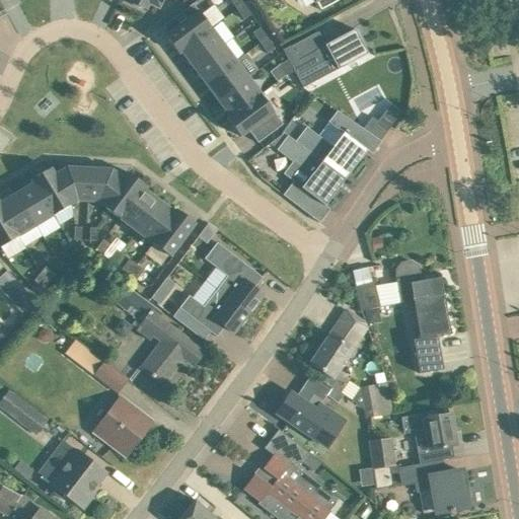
[(142,7),(145,9),(148,3),(158,8),(161,0),(128,0),(128,1),(131,2),(132,5),(140,8),(142,7)]
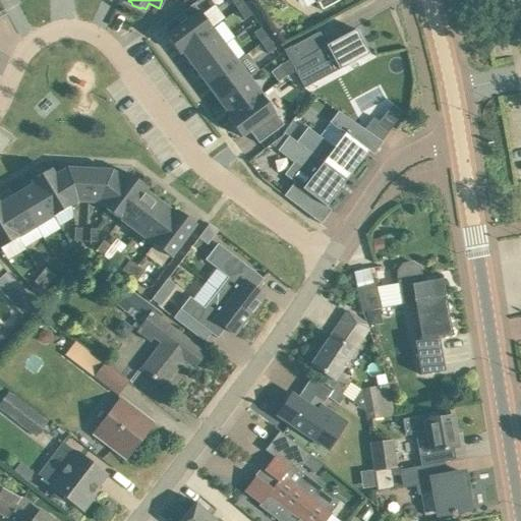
[(231,0),(237,8),(244,4),(241,0),(231,0)]
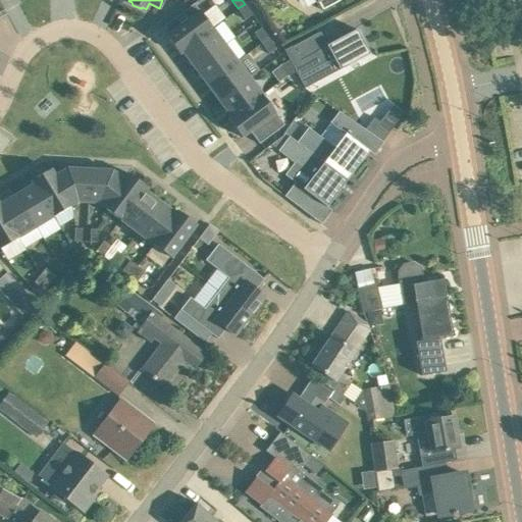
[(313,0),(316,4),(318,3),(322,10),(340,1),(340,0),(313,0)]
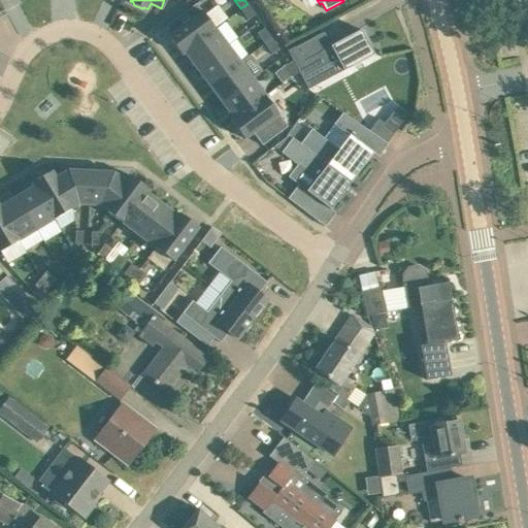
[(255,14),(248,4),(240,8),(248,20),(255,14)]
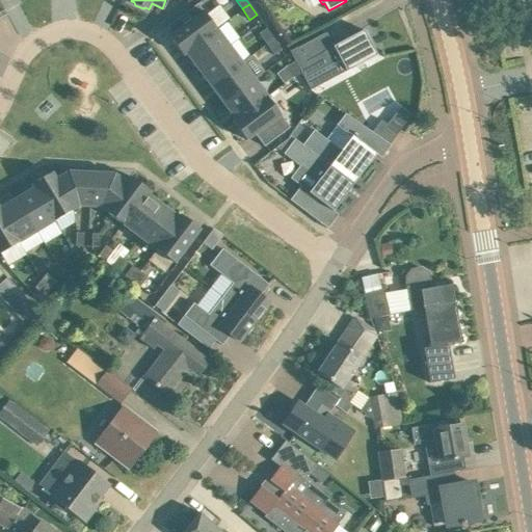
[(182,55),(186,52),(216,29),(203,11),(168,36),(182,55)]
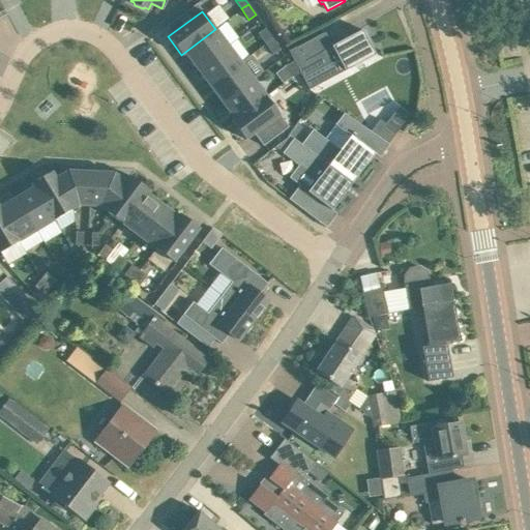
[(265,43),(272,38),(265,28),(258,33),(265,43)]
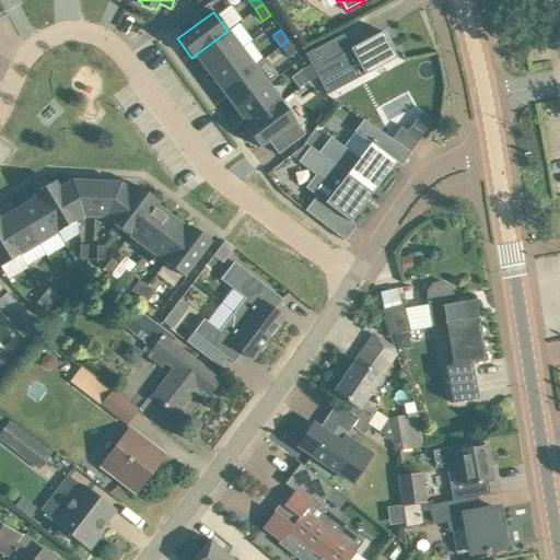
[(196,55),(209,72),(241,48),(228,31),(196,55)]
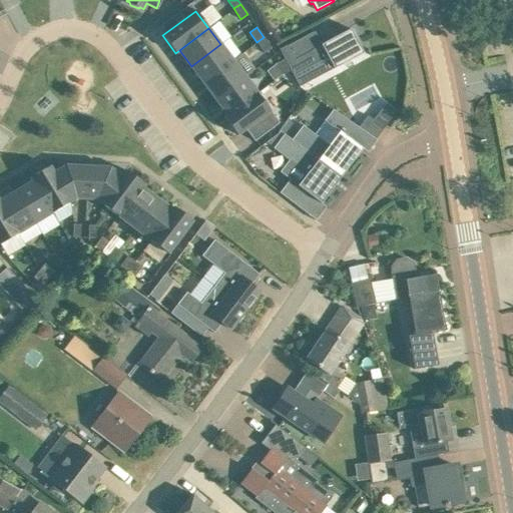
[(284,48),(280,50),(294,75),(300,72),(328,57),(334,69),(363,53),(350,29),(320,45),(313,33),(315,32),(314,31),(290,45),(288,46),(287,46),(284,48)]
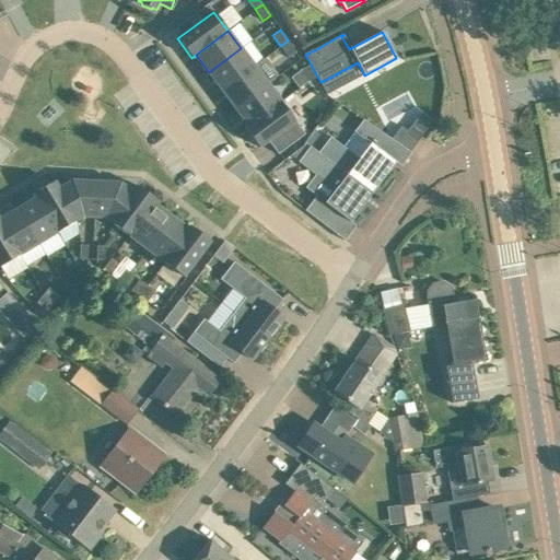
[(295,51),(288,42),(280,47),(288,57),(295,51)]
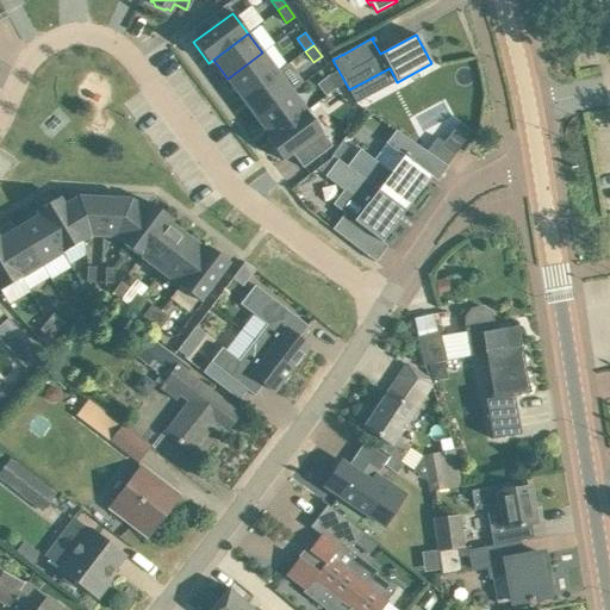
[(228,79),(242,98),(277,72),(262,53),(228,79)]
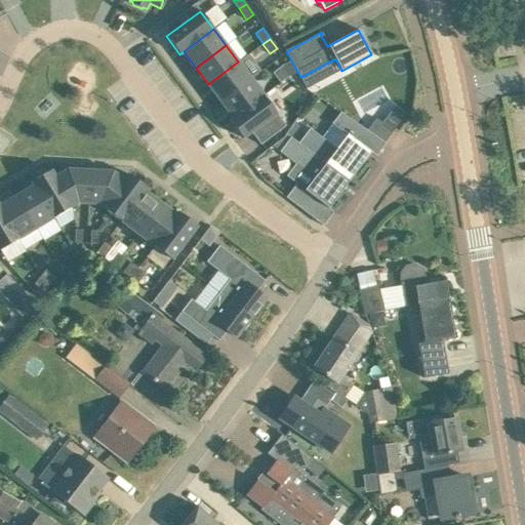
[(288,76),(296,72),(290,61),(283,65),(288,76)]
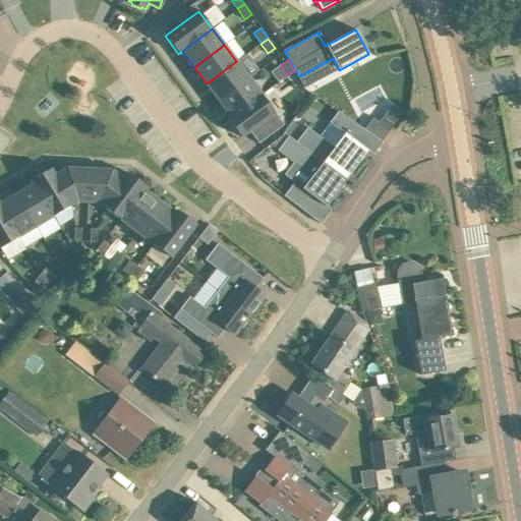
[(207,83),(218,101),(248,77),(236,61),(207,83)]
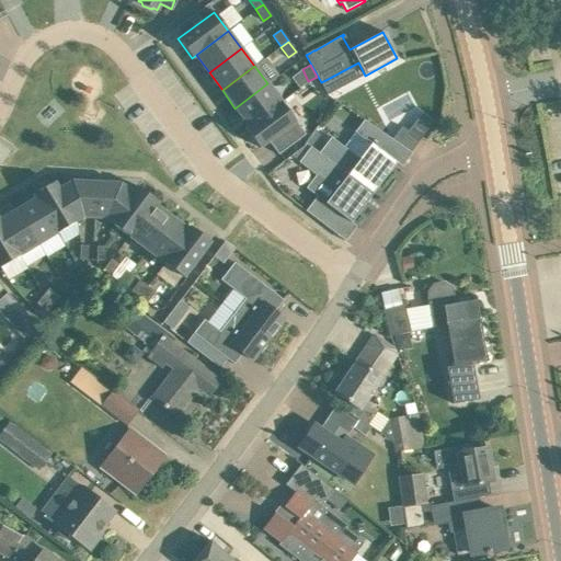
[(316,77),(308,81),(315,93),(323,89),(317,77),(316,77)]
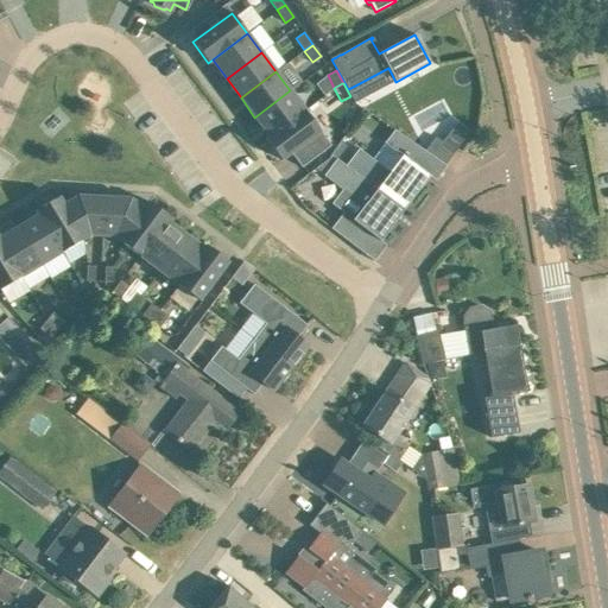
[(254,118),(268,137),(304,109),(290,90),(254,118)]
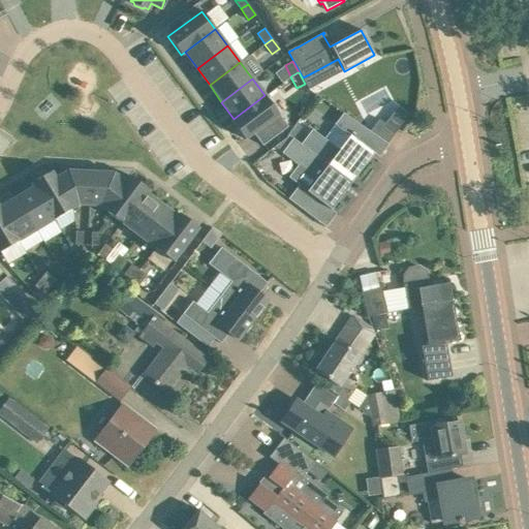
[(230,121),(244,139),(252,133),(278,115),(278,114),(265,95),(234,119),(230,121)]
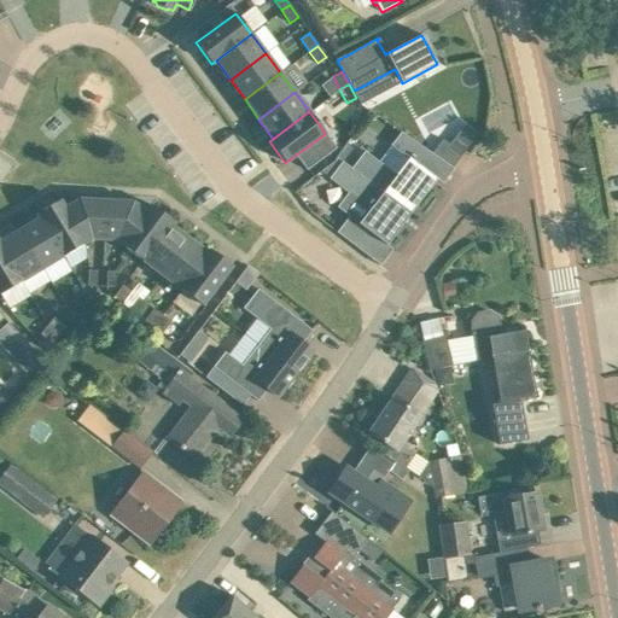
[(363,152),(351,169),(410,214),(426,192),(426,193),(437,179),(421,168),(432,153),(400,132),(389,146),(406,158),(395,175),(363,152)]
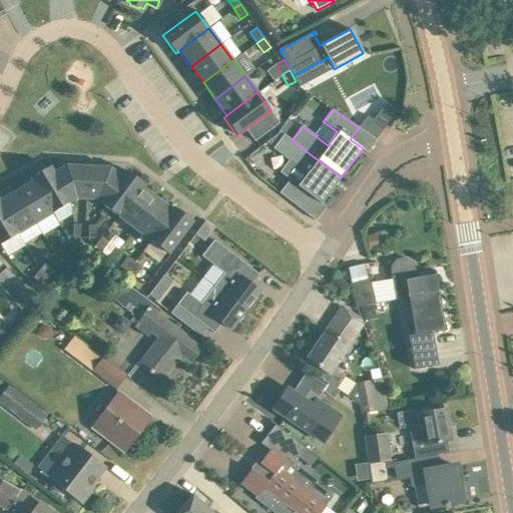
[(270,111),(244,129),(254,141),(279,123),(270,111)]
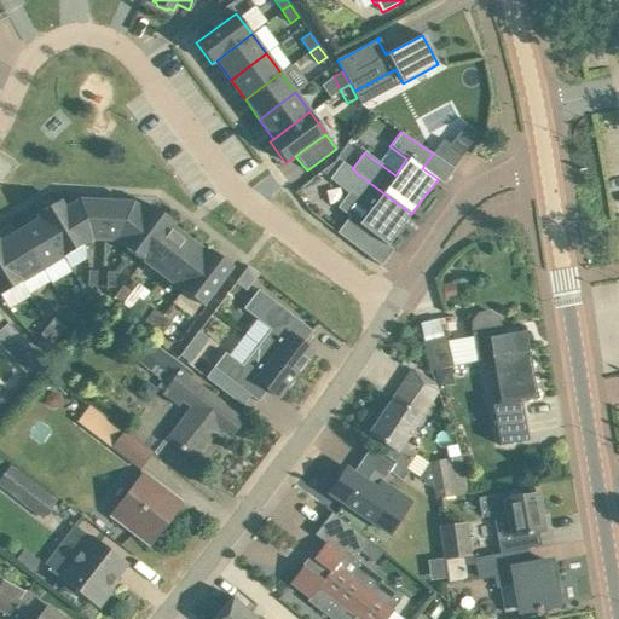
[(443,139),(432,154),(433,154),(439,158),(452,168),(463,154),(443,139)]
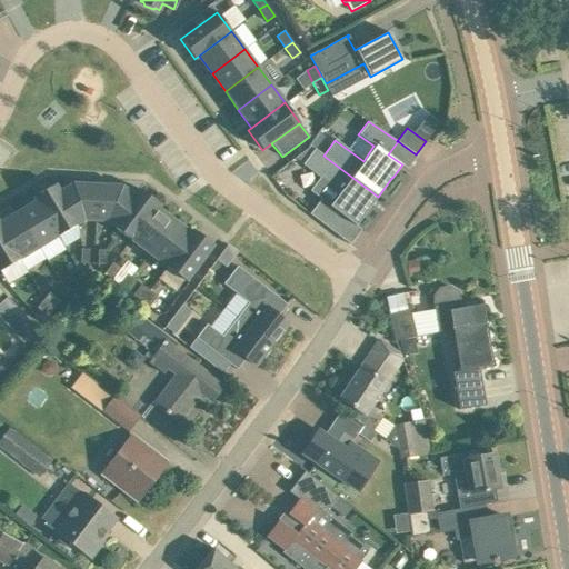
[(319,132),(309,146),(315,149),(315,148),(316,149),(325,137),(319,132)]
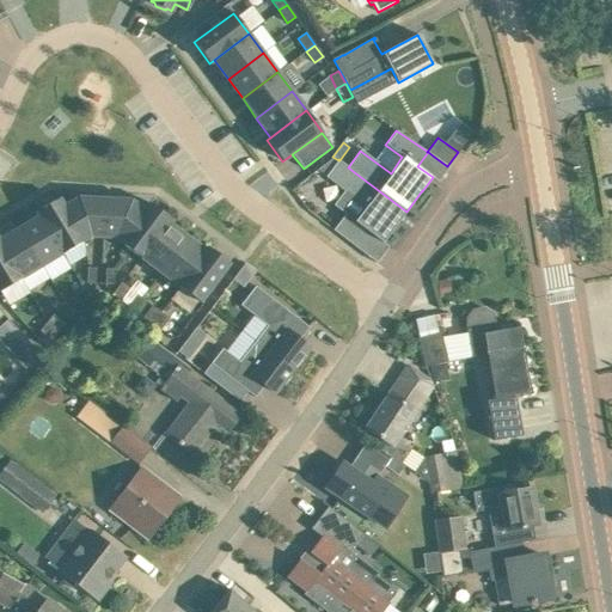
[(338,160),(325,178),(366,208),(356,221),(347,214),(334,231),(356,249),(368,233),(383,244),(407,212),(348,167),(338,160)]
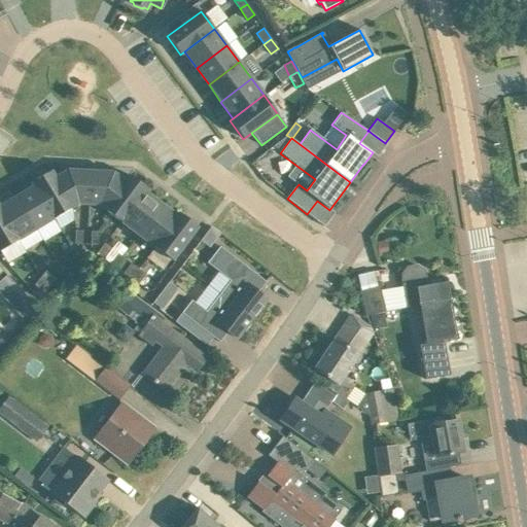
[(55,177),(73,207),(78,204),(89,204),(90,171),(68,170),(55,177)]
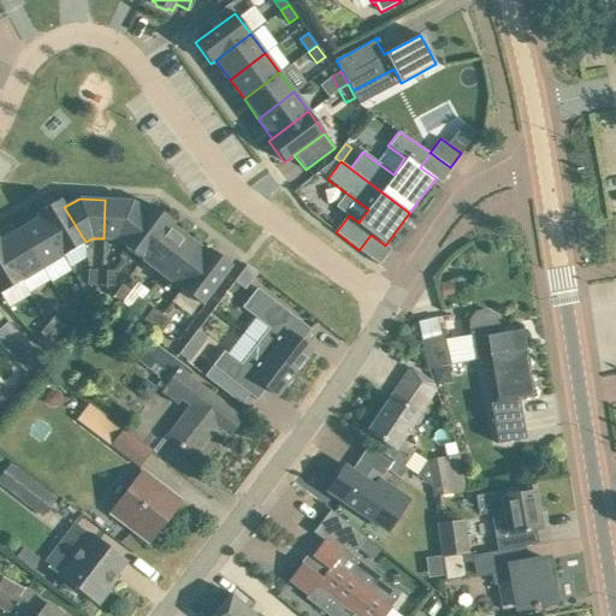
[(39,217),(63,255),(86,242),(64,207),(59,200),(36,213),(39,217)]
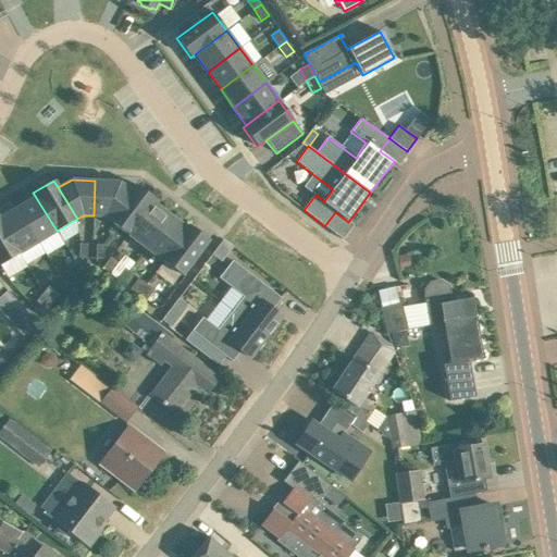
[(132,192),(119,182),(95,181),(94,215),(103,217),(110,221),(132,192)]
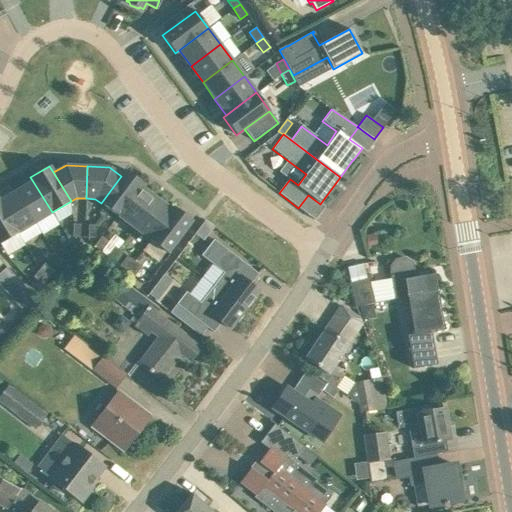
[(101,203),(118,216),(141,186),(143,183),(125,170),(121,176),(101,203)]
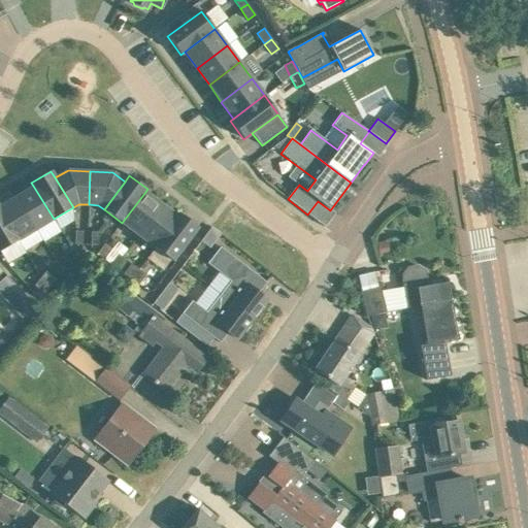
[(17,196),(36,229),(54,219),(33,186),(17,196)]
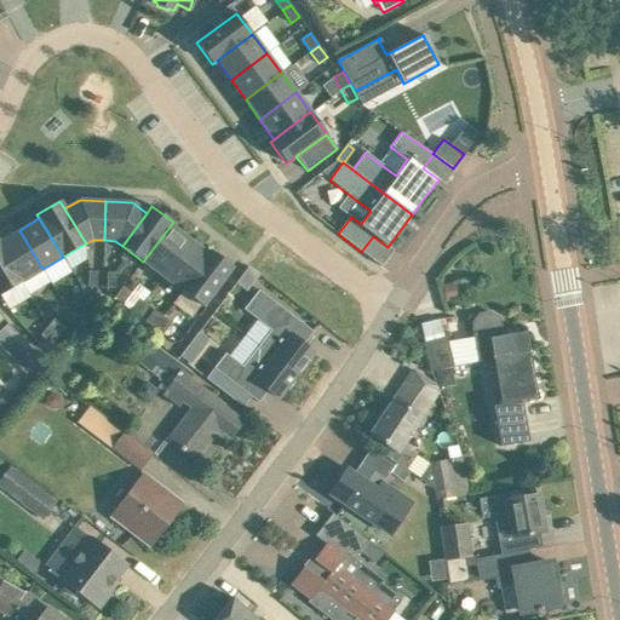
[(143,262),(162,276),(189,240),(171,225),(143,262)]
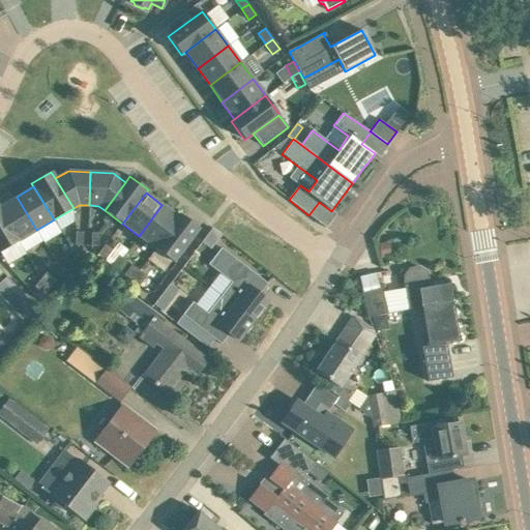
[(0,206),(0,209),(19,240),(36,230),(17,197),(0,206)]
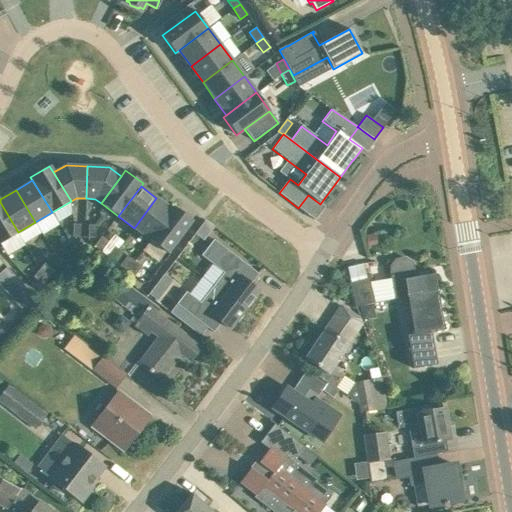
[(156,198),(134,228),(149,239),(172,210),(156,198)]
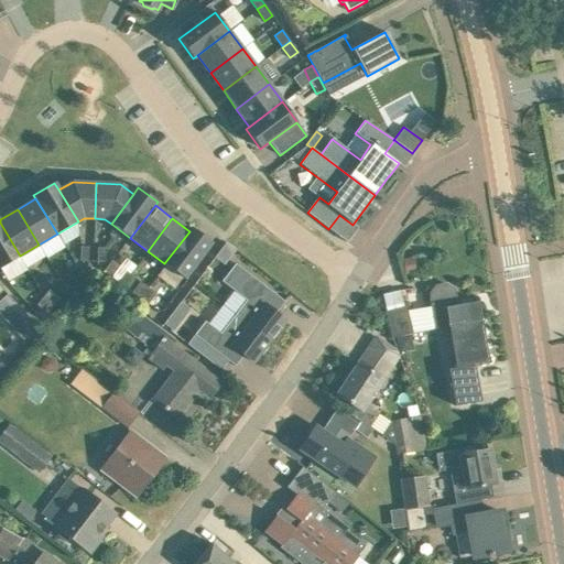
[(0,268),(20,256),(0,223),(0,268)]
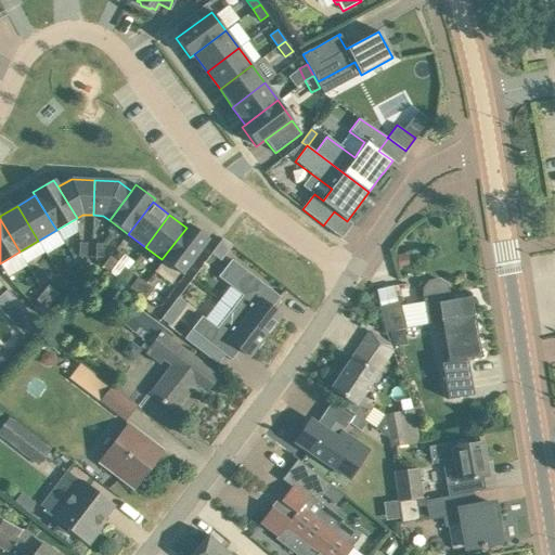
[(189,224),(186,228),(162,259),(181,274),(208,239),(189,224)]
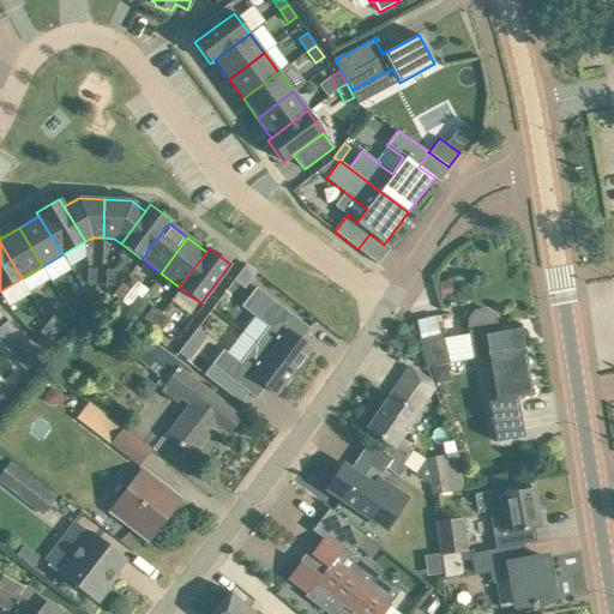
[(246,264),(234,281),(244,288),(257,271),(246,264)]
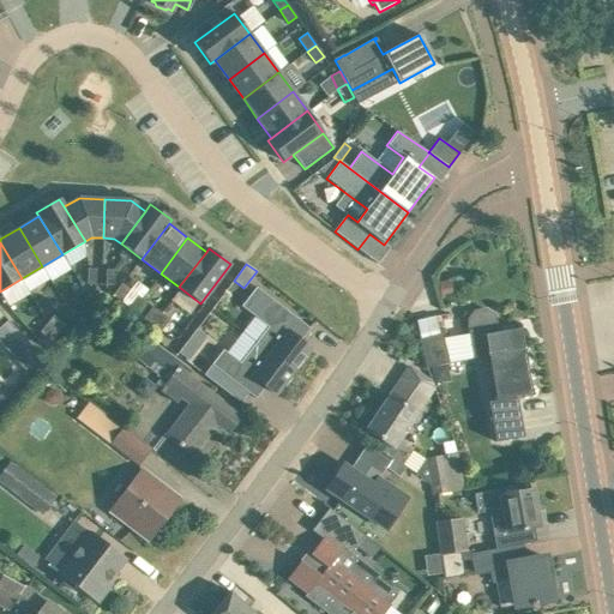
[(88,269),(86,284),(95,284),(96,269),(88,269)]
